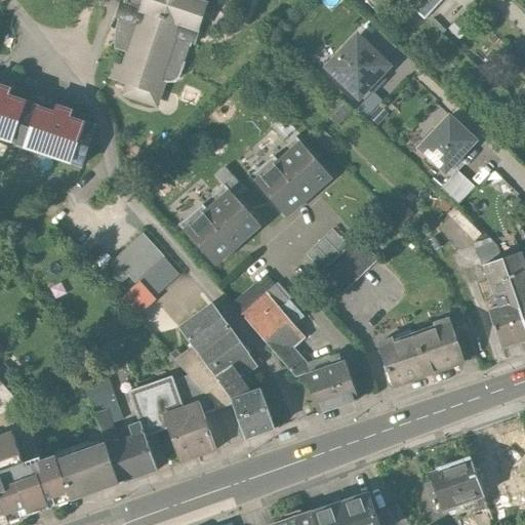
[(157,106),(164,83),(170,84),(174,83),(177,81),(179,78),(191,45),(195,46),(209,3),(199,0),(126,0),(124,6),(120,5),(115,22),(118,23),(117,30),(115,40),(115,49),(127,53),(122,71),(114,68),(110,79),(126,85),(122,94),(157,106)]
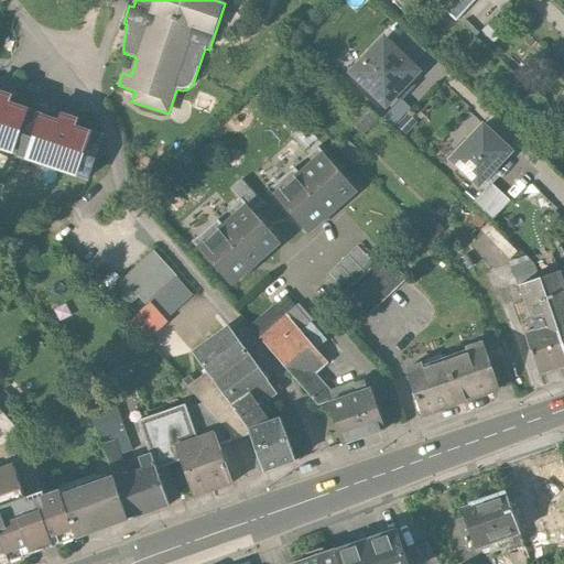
[(438,0),(436,3),(456,21),(475,0),(438,0)]
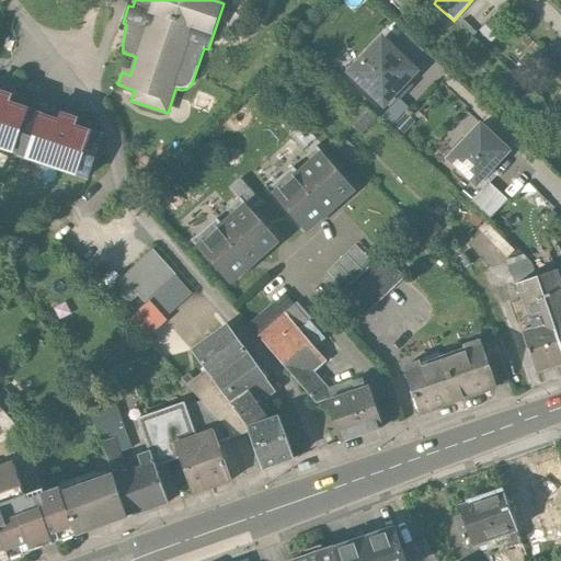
[(431,48),(411,31),(398,45),(418,63),(431,48)]
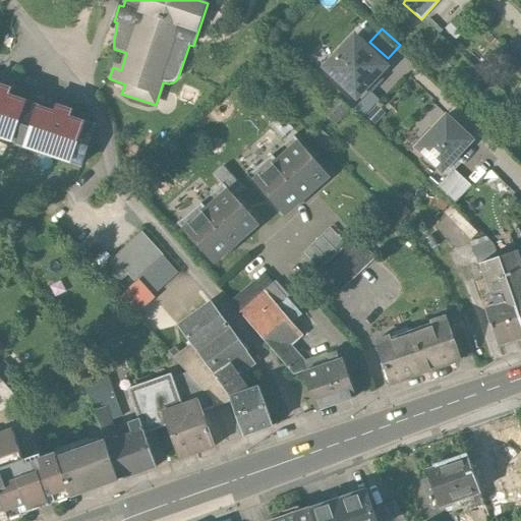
[(362,34),(333,64),(363,94),(393,63),(388,58),(369,42),(362,34)]
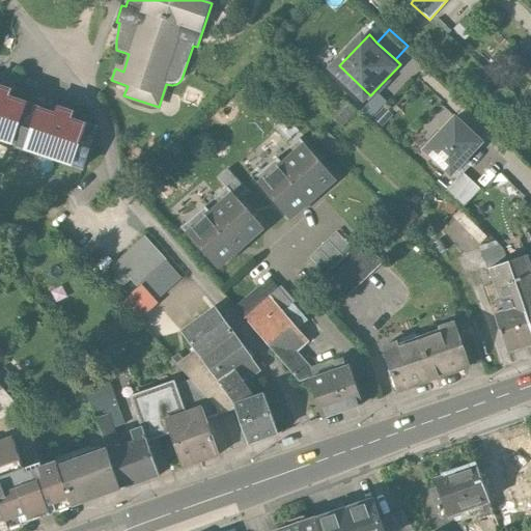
[(0,138),(21,145),(33,108),(7,99),(10,91),(0,87),(0,138)]
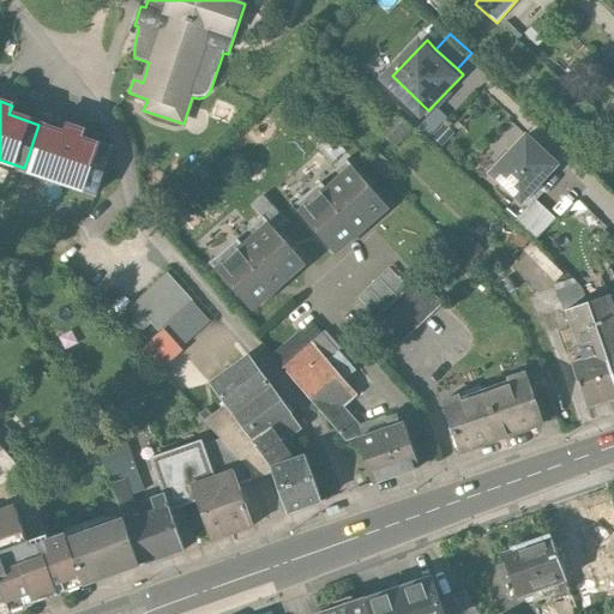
[(613,102),(600,118),(613,130),(613,102)]
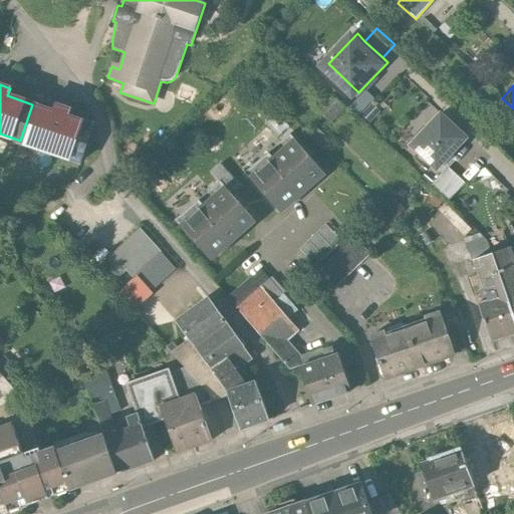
[(329,93),(315,106),(328,120),(342,107),(329,93)]
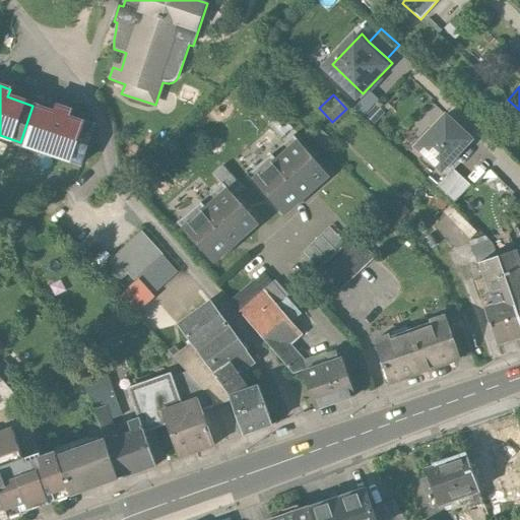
[(58,114),(33,106),(20,142),(81,164),(94,126),(69,117),(71,111),(60,107),(58,114)]
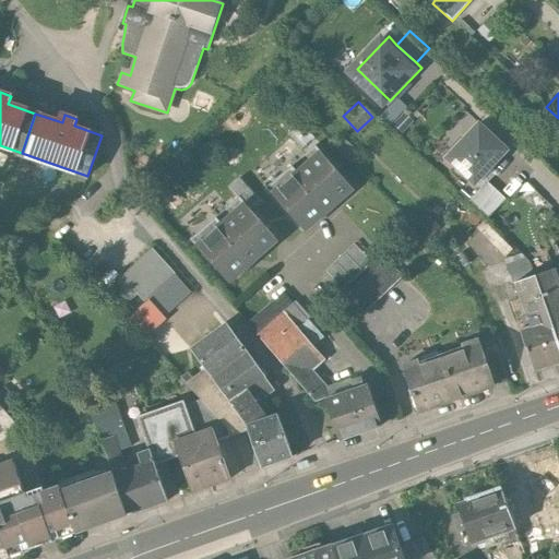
[(455,156),(483,181),(513,147),(486,122),(455,156)]
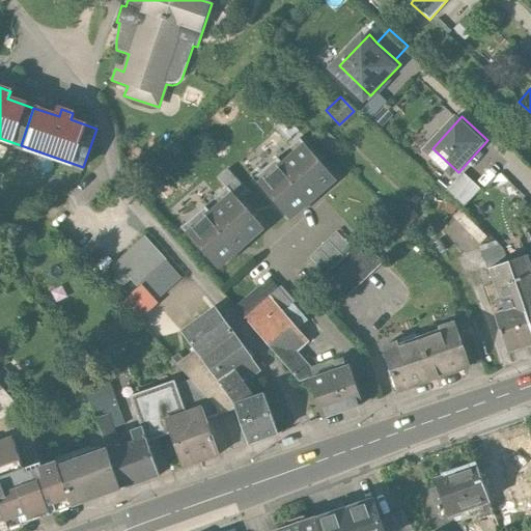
[(342,146),(325,130),(316,138),(334,156),(342,146)]
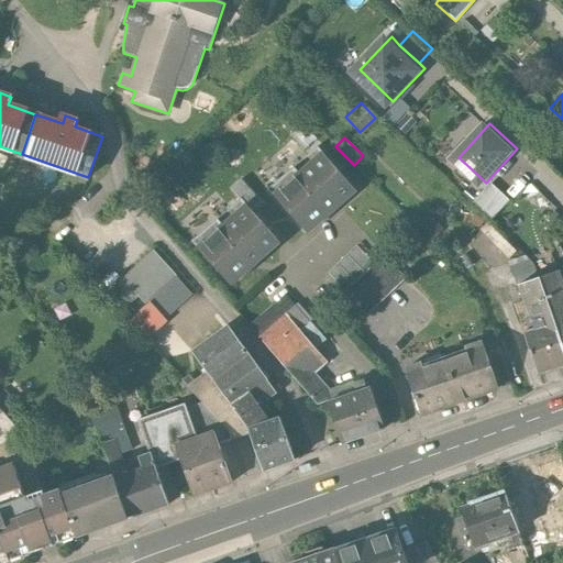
[(355,190),(317,147),(268,189),(307,233),(355,190)]
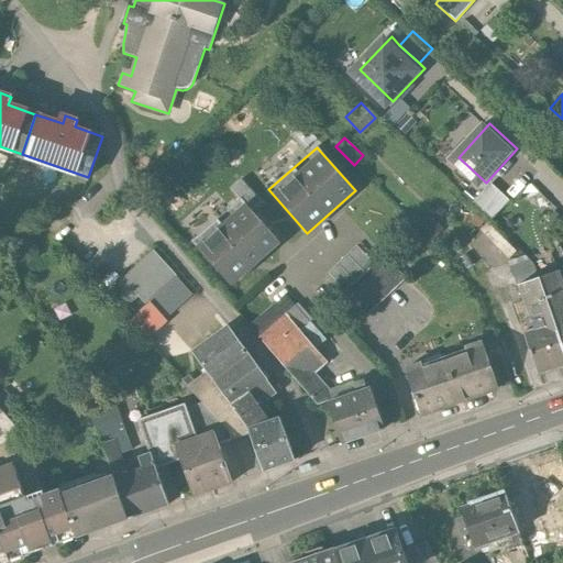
[(522,173),(508,189),(517,197),(531,181),(522,173)]
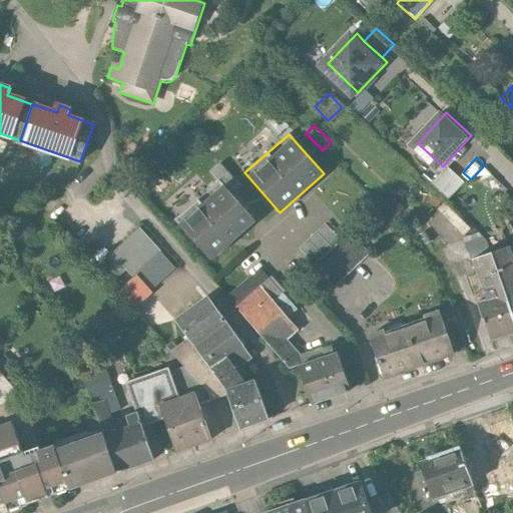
[(237,183),(219,164),(210,172),(218,181),(228,191),(237,183)]
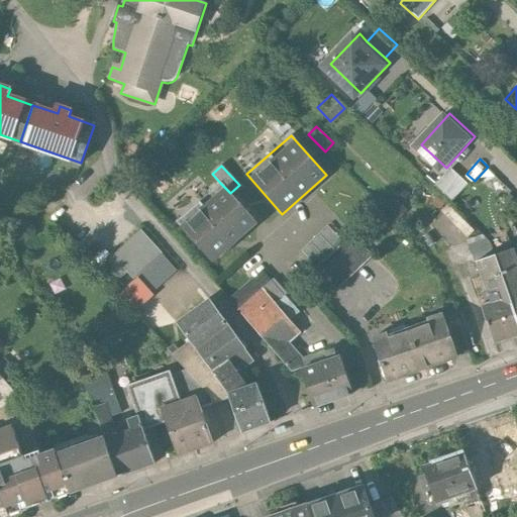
[(475,183),(456,167),(441,184),(458,200),(475,183)]
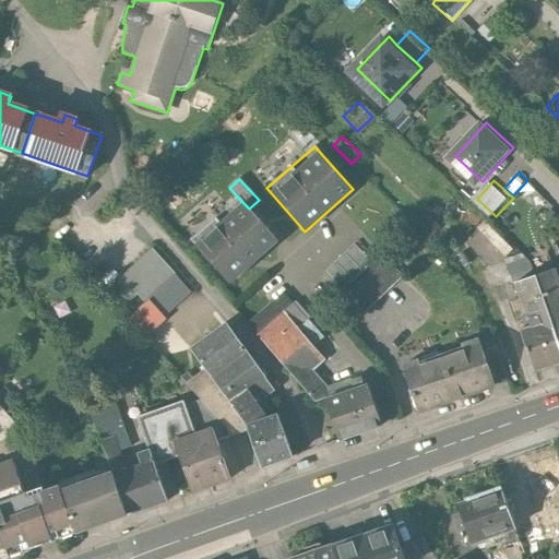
[(238,198),(190,240),(228,283),(276,241),(249,209),(238,198)]
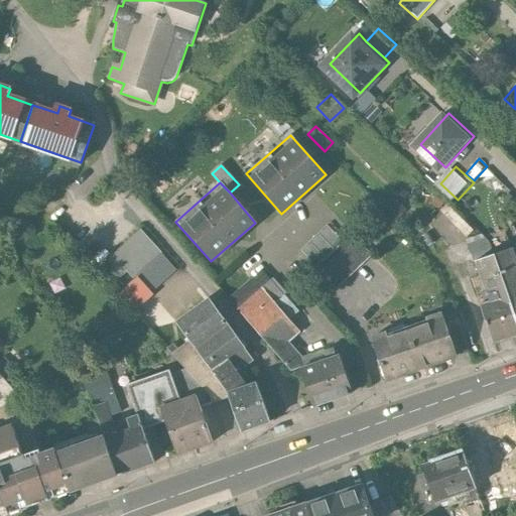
[(408,218),(401,209),(392,216),(400,225),(408,218)]
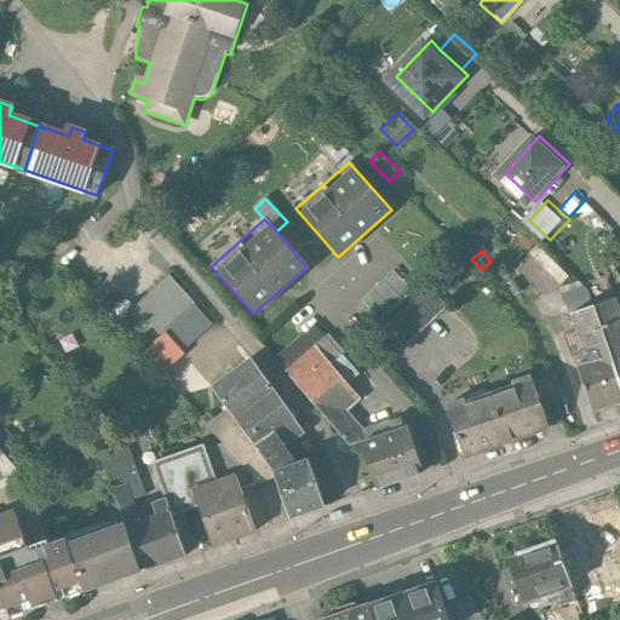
[(362,297),(382,317),(414,286),(396,265),(362,297)]
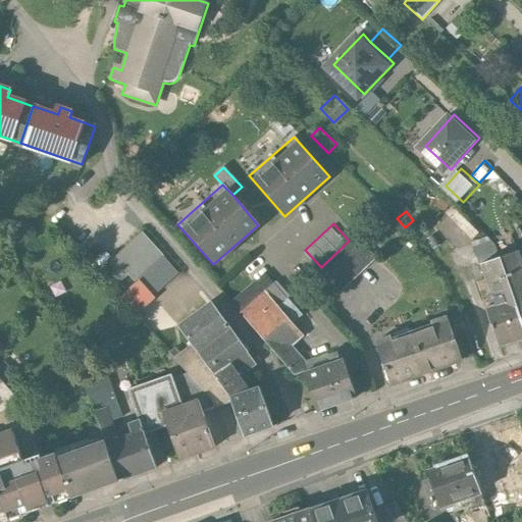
[(110,255),(134,280),(161,256),(164,254),(141,227),(110,255)]
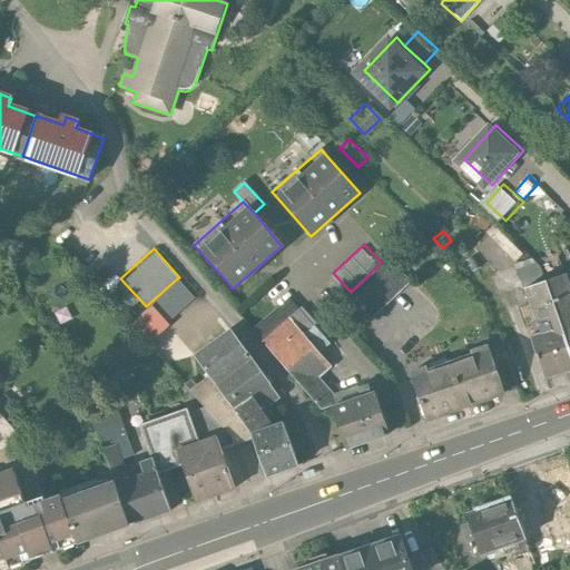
[(517,266),(526,290),(546,283),(537,258),(517,266)]
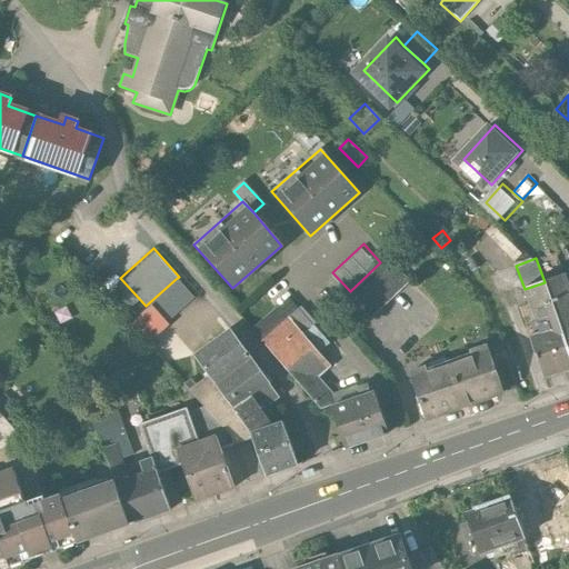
[(341,309),(360,329),(409,281),(391,261),(341,309)]
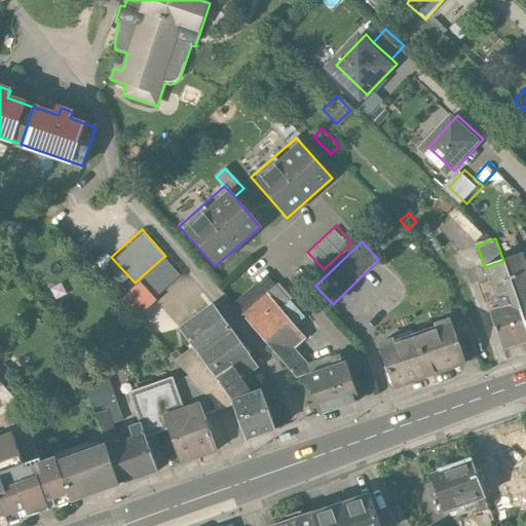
[(525,326),(525,265),(522,255),(503,261),(525,326)]
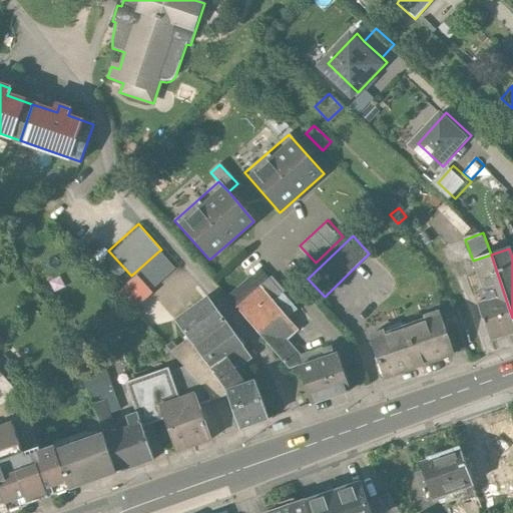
[(174,270),(158,251),(131,276),(126,281),(141,299),(174,270)]
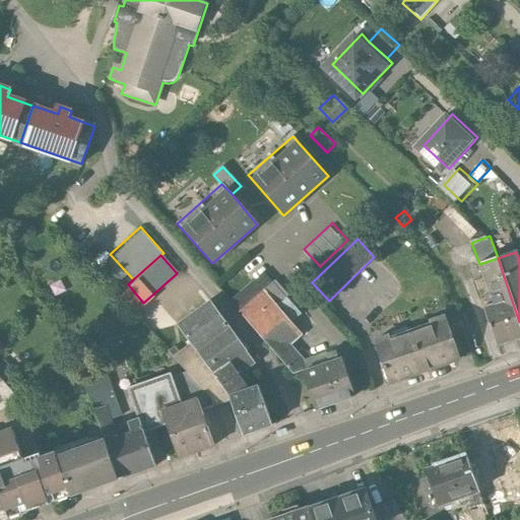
[(498,345),(519,337),(519,322),(498,258),(479,264),(494,305),(484,308),(498,345)]
